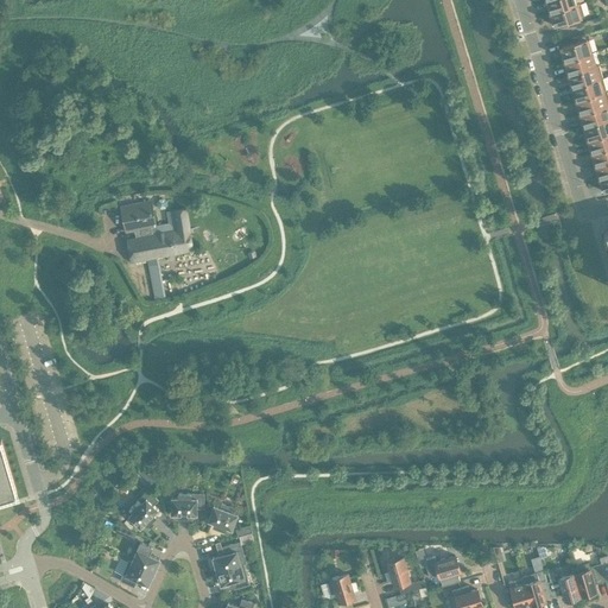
[(546,0),(551,12),(581,2),(580,2),(576,4),(575,0),(546,0)]
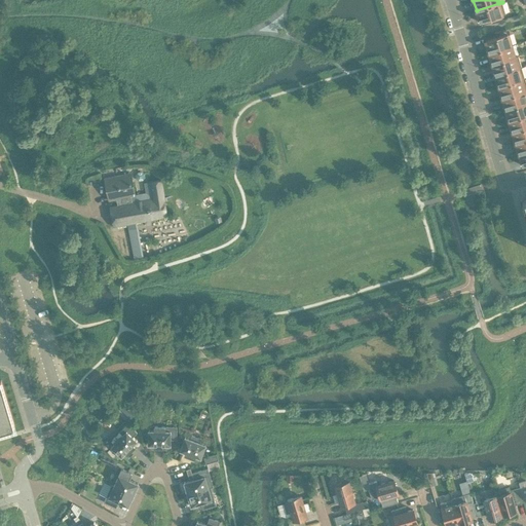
[(502,19),(501,15),(505,14),(502,2),(477,10),(480,22),(491,19),(492,23),(503,20),(503,19),(502,19)]
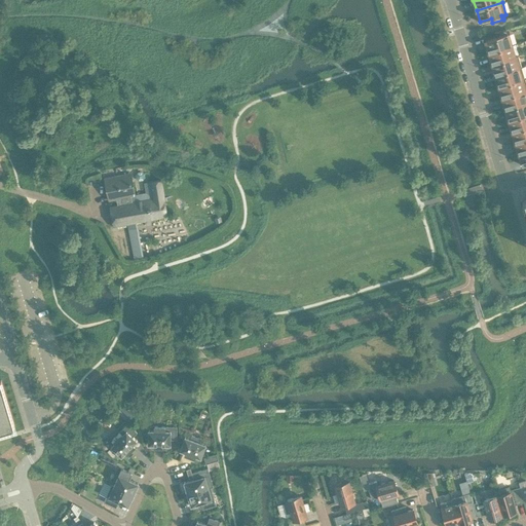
[(495,33),(496,37),(485,40),(489,51),(511,45),(506,29),(495,33)]
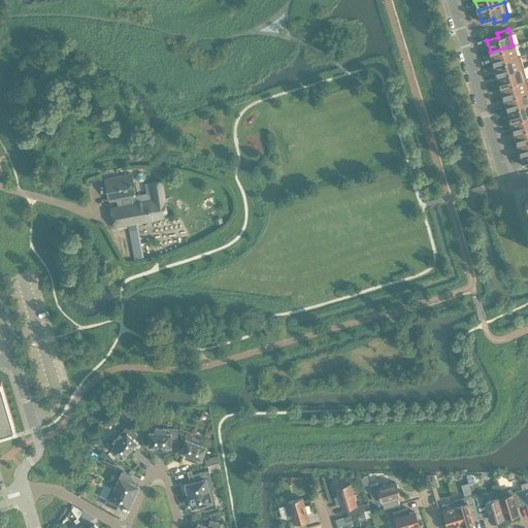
[(520,55),(516,56),(513,45),(491,52),(494,63),(520,56),(520,55)]
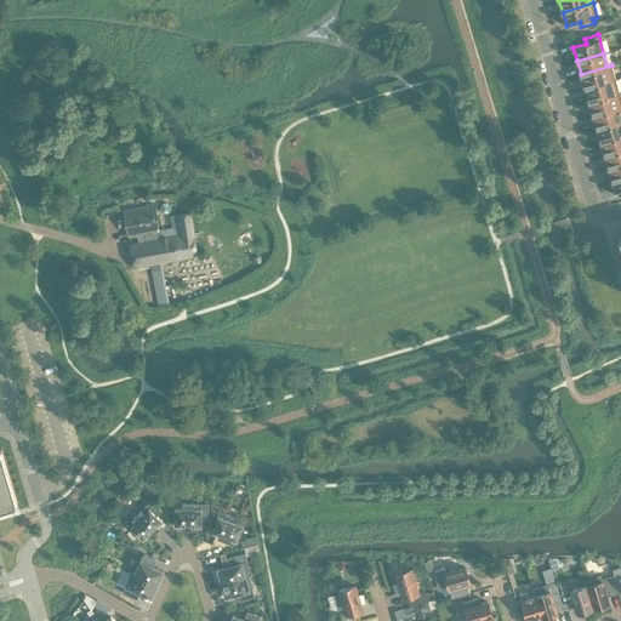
[(611,66),(581,74),(585,87),(615,79),(611,66)]
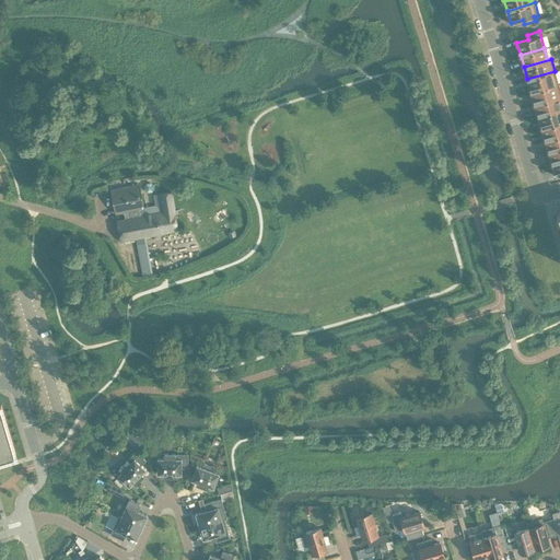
[(531,91),(558,83),(555,71),(527,79),(531,91)]
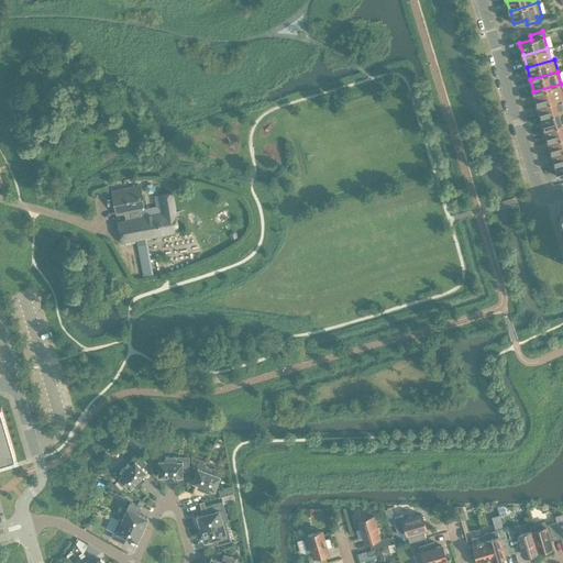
[(562,89),(561,84),(533,91),(538,103),(562,96),(562,89)]
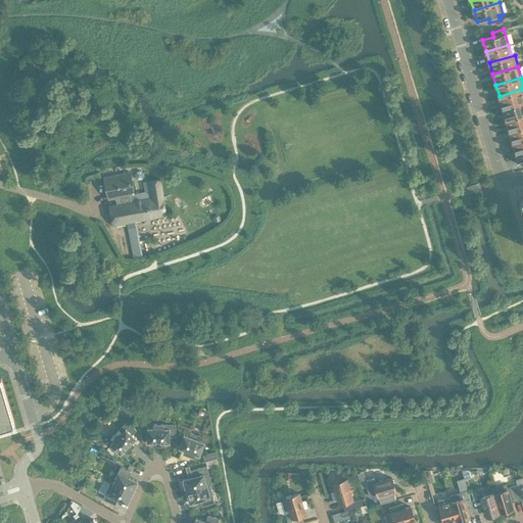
[(503,107),(522,101),(522,89),(500,96),(503,107)]
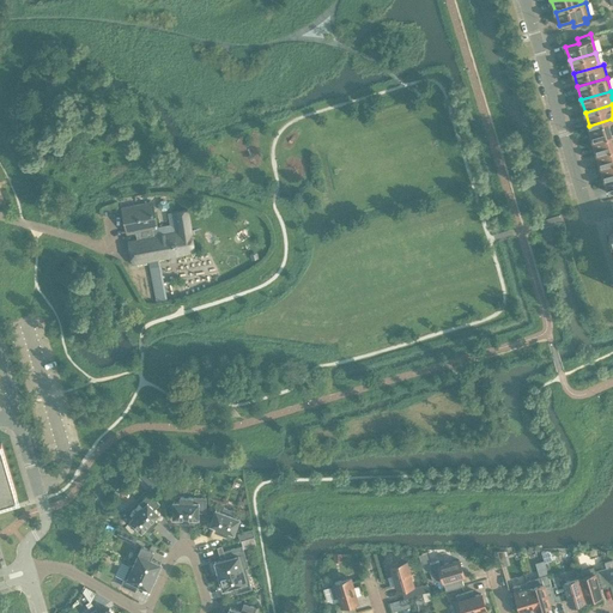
[(612,119),(589,126),(593,139),(612,133),(612,119)]
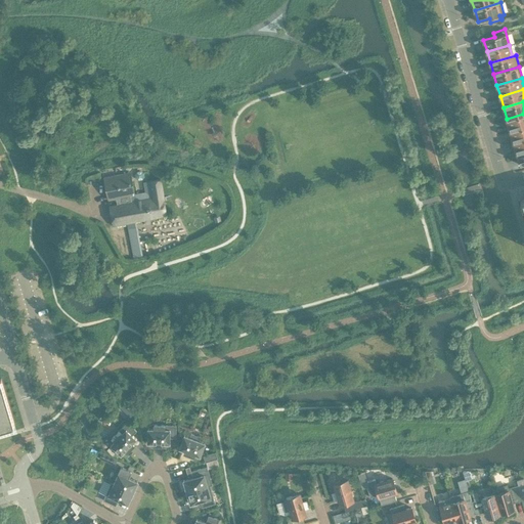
[(511,130),(523,126),(523,114),(507,119),(511,130)]
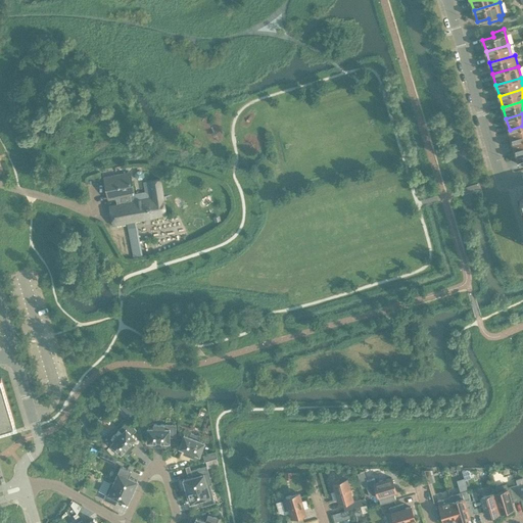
[(522,126),(510,130),(513,141),(522,138),(522,126)]
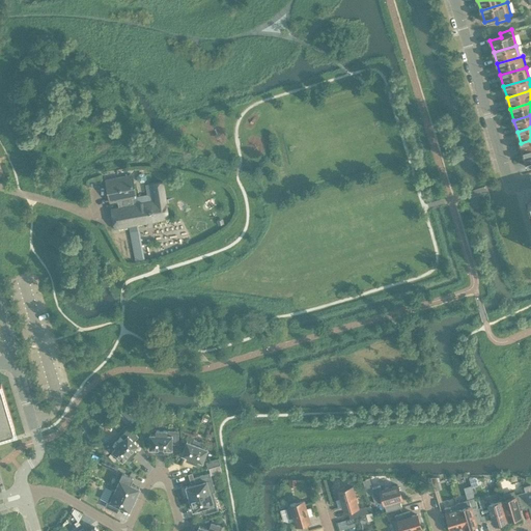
[(524,155),(530,152),(530,140),(521,143),(524,155)]
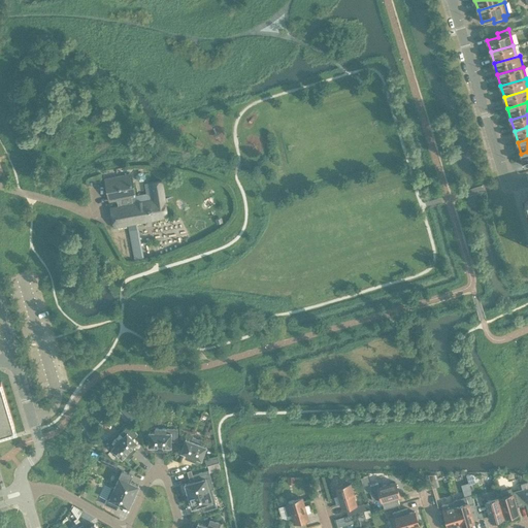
[(132,174),(105,179),(109,201),(117,200),(118,205),(110,207),(113,228),(145,222),(146,225),(150,224),(152,224),(152,221),(168,218),(161,180),(152,183),(155,199),(137,202),(132,174)]
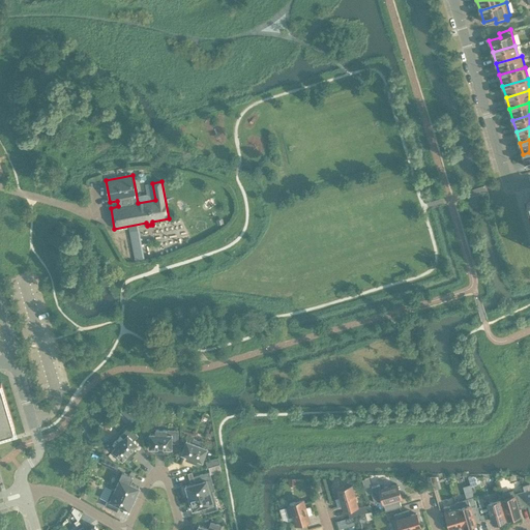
[(0,432),(15,428),(1,382),(0,382),(0,432)]
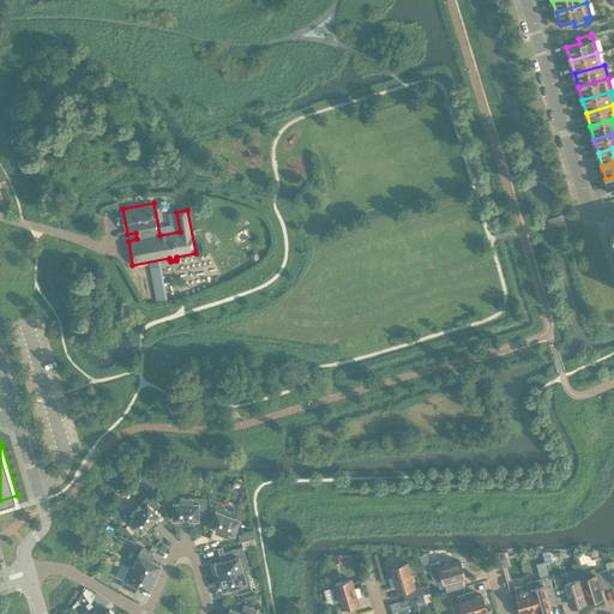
[(145,471),(140,476),(155,489),(156,488),(152,479),(145,471)]
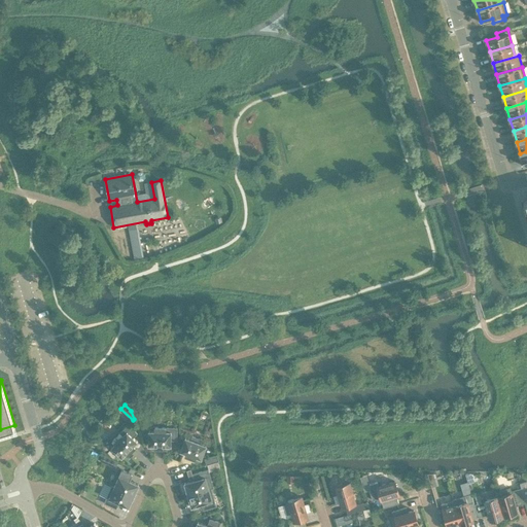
[(115,443),(111,448),(121,457),(126,453),(128,455),(135,448),(133,446),(137,442),(133,437),(137,433),(128,424),(112,441),(115,443)]
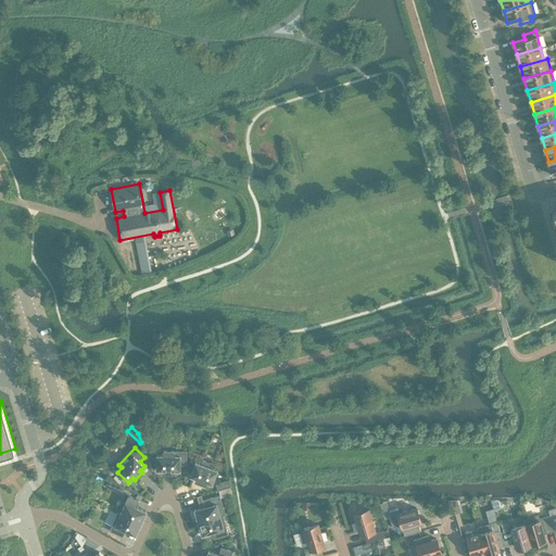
[(163,455),(158,455),(156,470),(163,470),(163,472),(174,474),(174,470),(180,470),(180,465),(187,465),(187,452),(163,451),(163,455)]
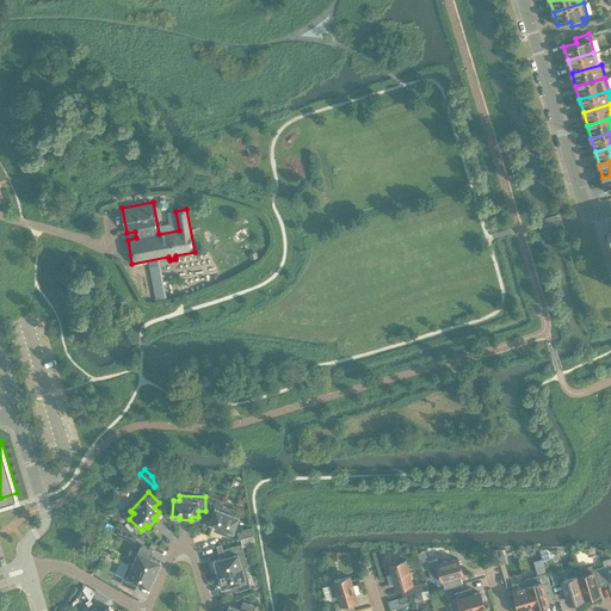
[(215,507),(209,523),(216,525),(215,528),(226,532),(227,530),(233,532),(239,517),(233,514),(234,510),(223,506),(221,510),(215,507)]
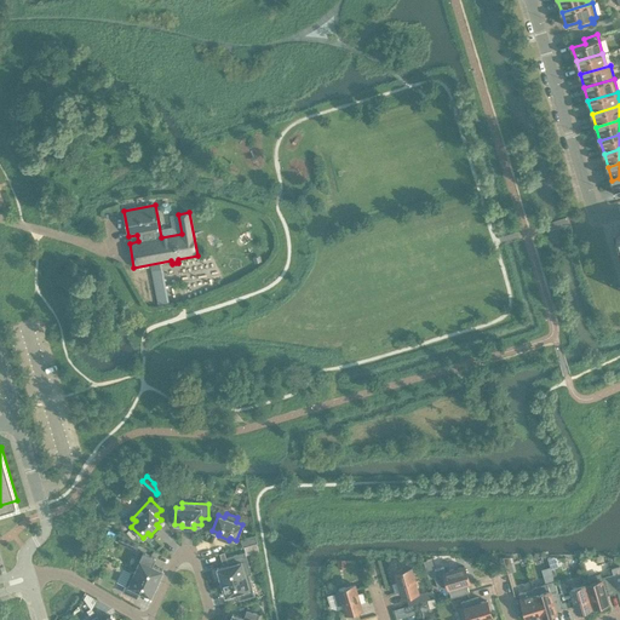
[(254,535),(241,539),(244,546),(257,543),(254,535)]
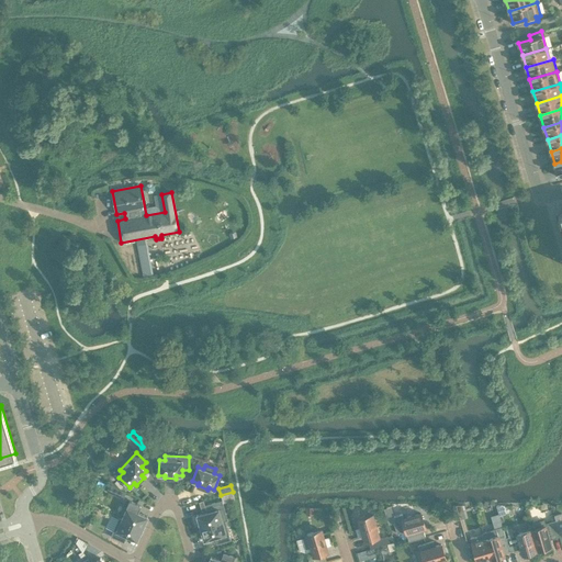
[(120,517),(119,518),(143,529),(148,517),(137,513),(141,506),(130,501),(122,518),(120,517)]
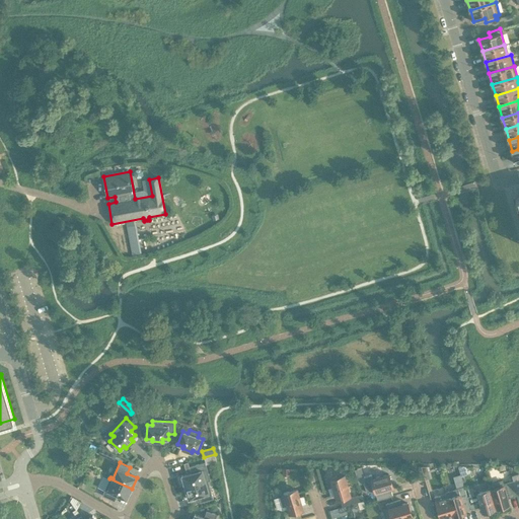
[(192,472),(181,475),(186,488),(210,479),(205,462),(190,466),(192,472)]
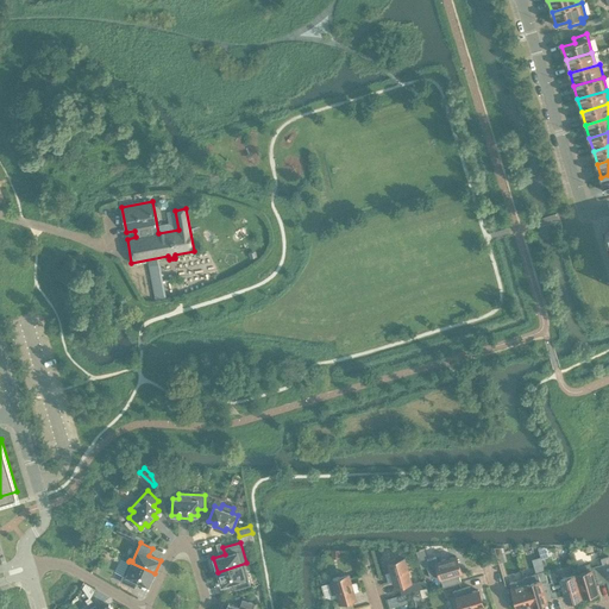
[(460,582),(458,572),(460,571),(456,556),(437,562),(435,557),(425,560),(429,578),(440,575),(440,577),(443,586),(460,582)]
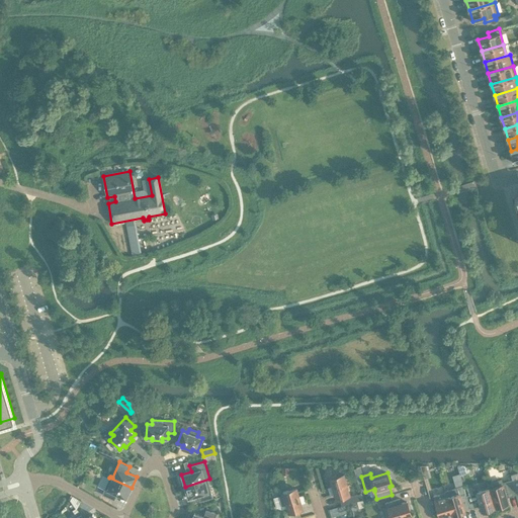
[(455,488),(445,491),(452,515),(464,511),(463,510),(469,508),(466,496),(463,486),(460,476),(459,473),(452,476),(455,488)]
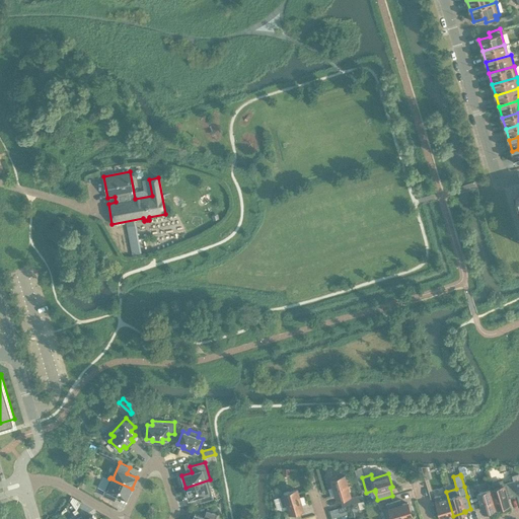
[(343,507),(346,506),(363,500),(362,494),(348,498),(347,496),(350,495),(344,475),(330,478),(334,488),(329,489),(331,496),(336,495),(337,499),(340,498),(343,507)]
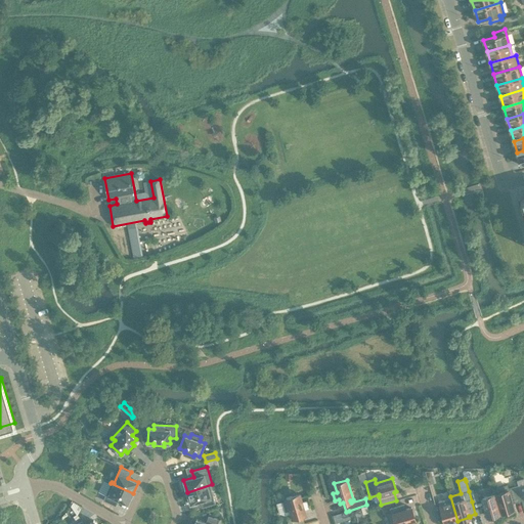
[(111,483),(103,500),(116,506),(119,499),(128,504),(133,493),(111,483)]
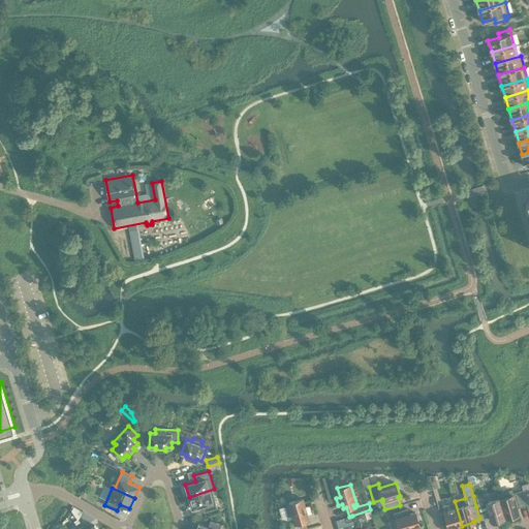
[(214,489),(189,497),(192,508),(203,505),(204,511),(217,508),(212,490),(214,490),(214,489)]
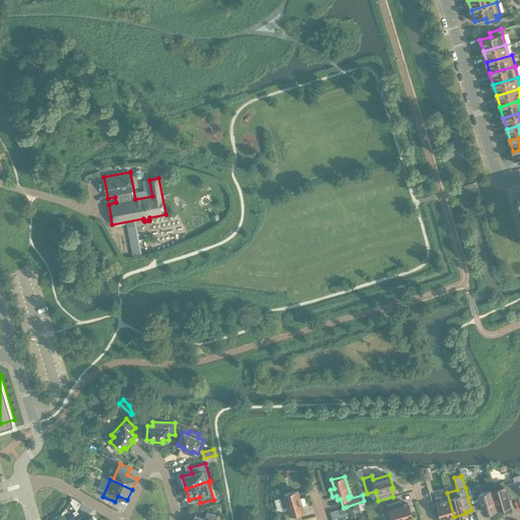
[(504,484),(503,481),(490,485),(497,509),(510,505),(508,499),(518,496),(514,481),(511,482),(504,484)]
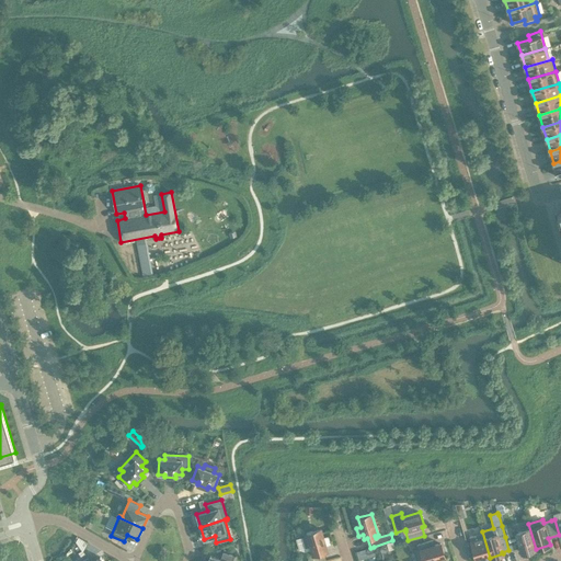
[(519,547),(522,553),(536,549),(528,524),(529,529),(517,533),(517,530),(516,528),(514,527),(512,526),(510,526),(505,528),(507,536),(505,537),(508,550),(510,550),(519,547)]
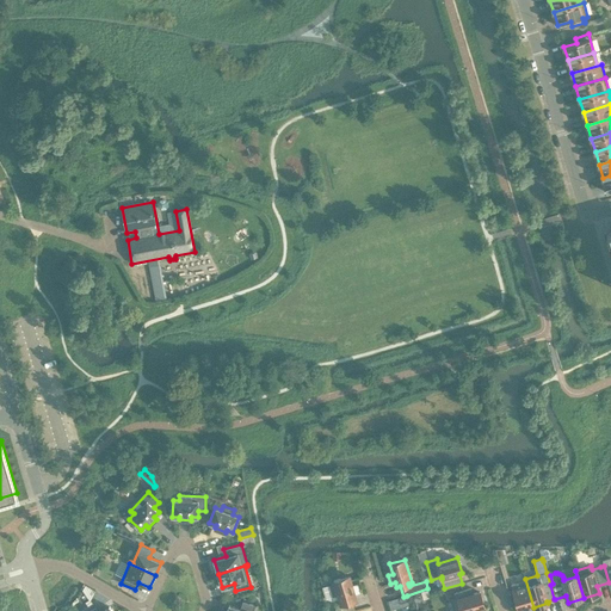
[(334,580),(335,584),(329,586),(333,596),(338,593),(341,603),(344,603),(345,605),(337,608),(337,610),(351,610),(355,610),(352,603),(350,604),(350,602),(356,599),(355,593),(359,592),(357,584),(352,585),(350,575),(334,580)]
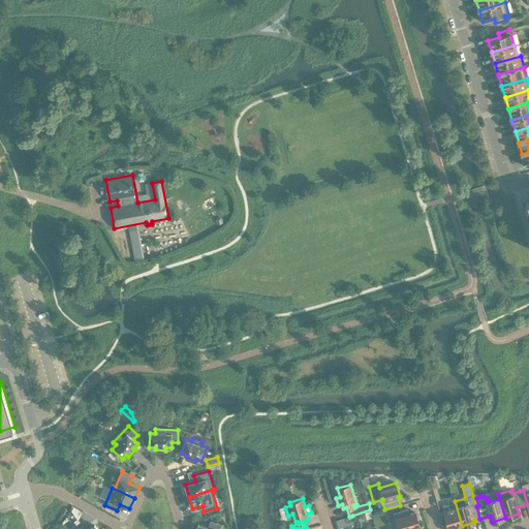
[(455,502),(442,505),(448,528),(450,528),(462,526),(455,501),(455,502)]
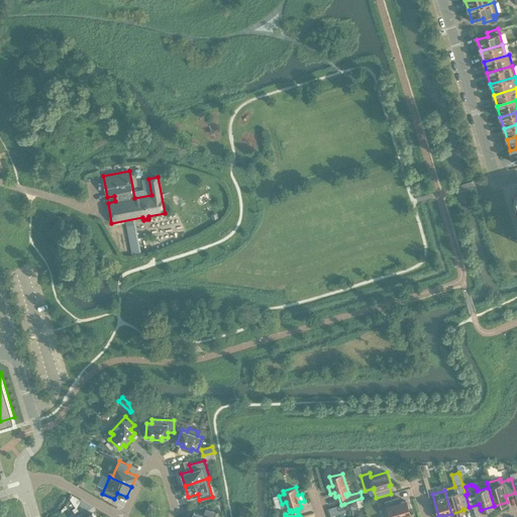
[(386,507),(382,508),(385,516),(398,516),(410,514),(406,501),(401,502),(399,498),(387,501),(384,502),(386,507)]
